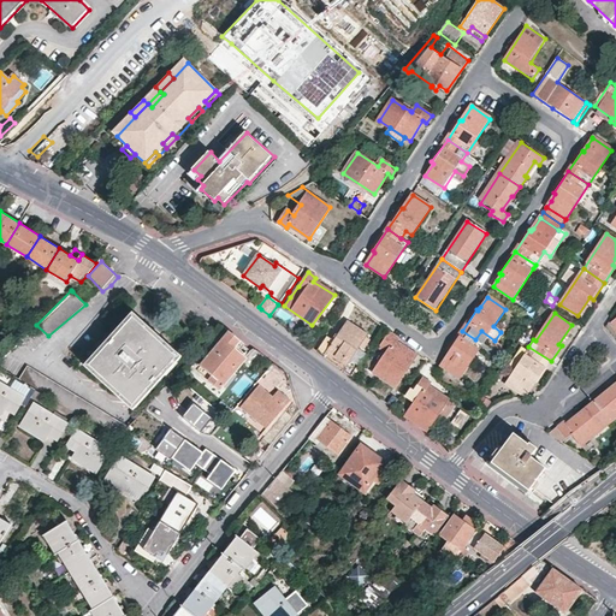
[(132,403),(178,355),(135,315),(90,362),(132,403)]
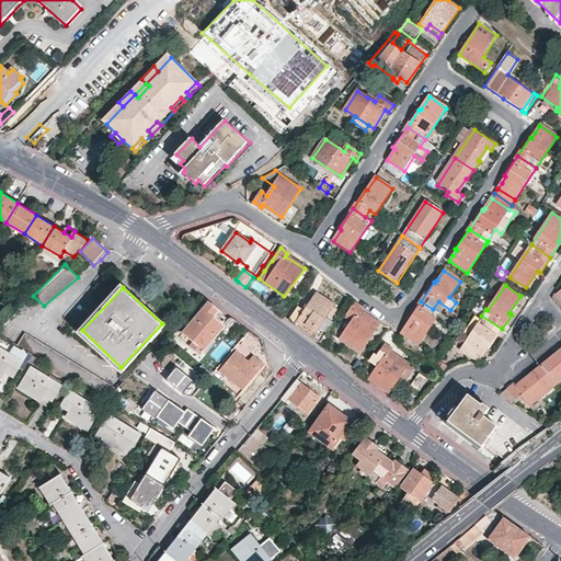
[(297,307),(288,319),(295,324),(297,321),(316,334),(328,317),(333,308),(336,304),(325,297),(317,290),(304,311),(297,307)]
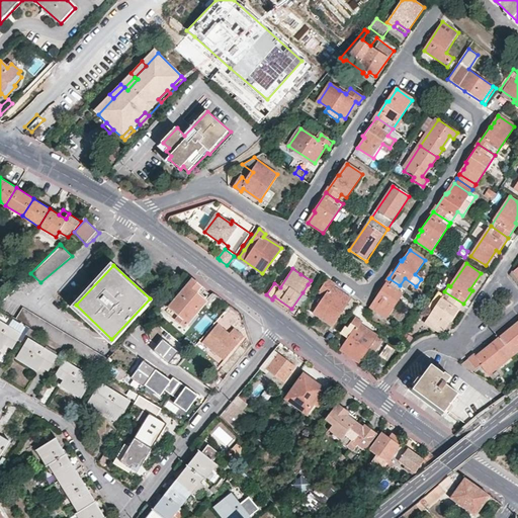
[(400,285),(389,278),(379,291),(376,296),(377,297),(370,309),(385,319),(406,289),(400,285)]
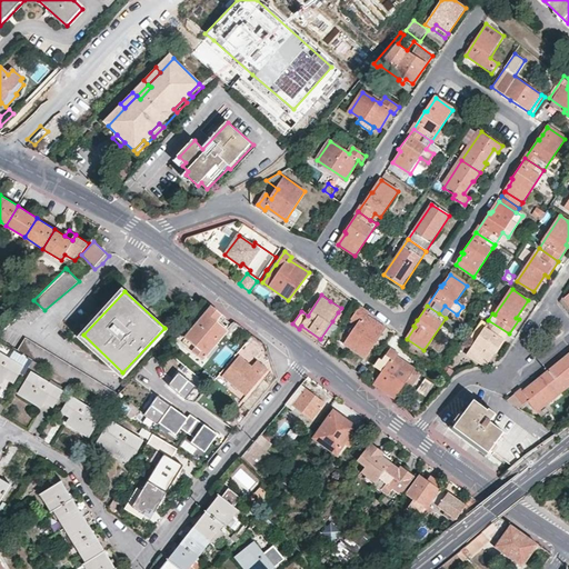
[(210,356),(232,329),(235,326),(216,309),(213,307),(192,332),(205,342),(200,347),(210,356)]
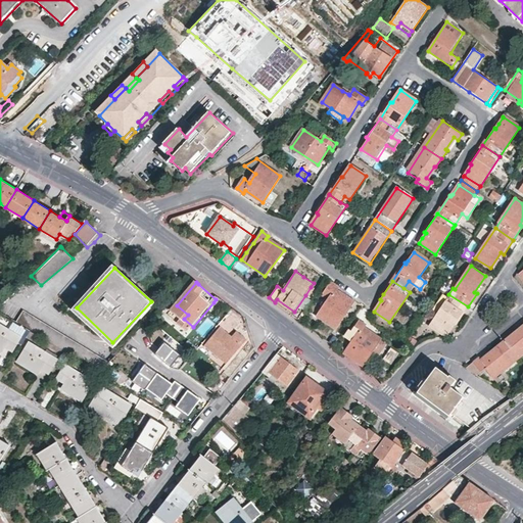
[(335,329),(352,303),(336,291),(337,289),(331,285),(323,297),(329,301),(318,317),(335,329)]
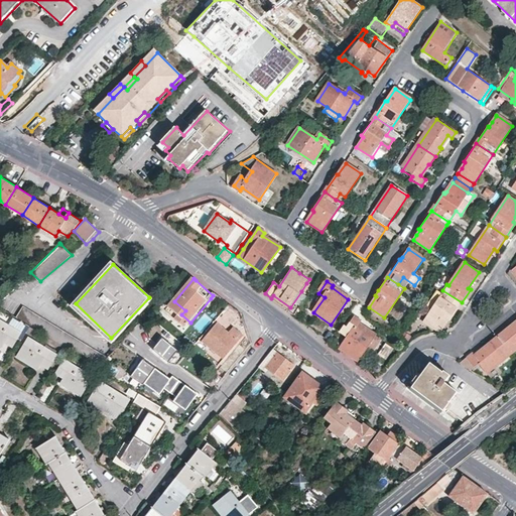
[(312,286),(306,283),(301,291),(306,295),(312,286)]
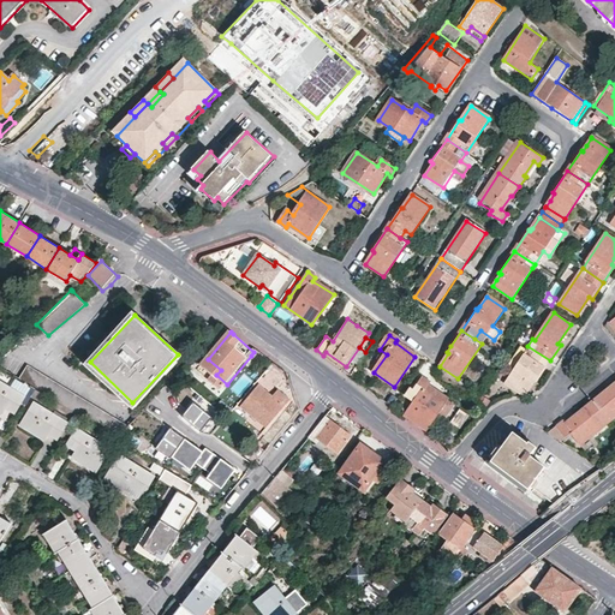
[(550,360),(527,346),(523,353),(525,354),(506,383),(524,394),(537,375),(539,377),(550,360)]
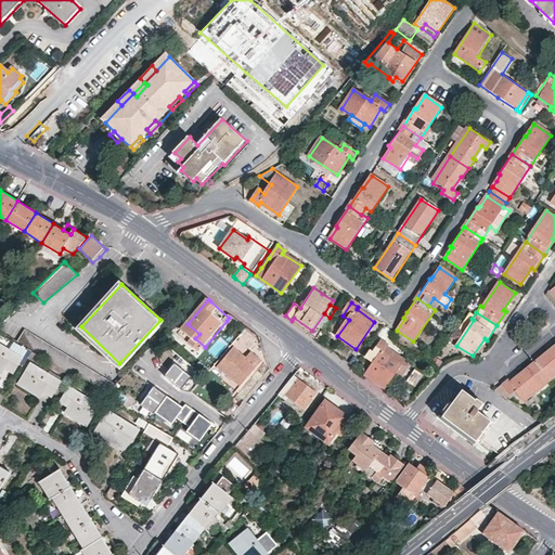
[(235,328),(240,322),(231,314),(229,318),(227,321),(235,328)]
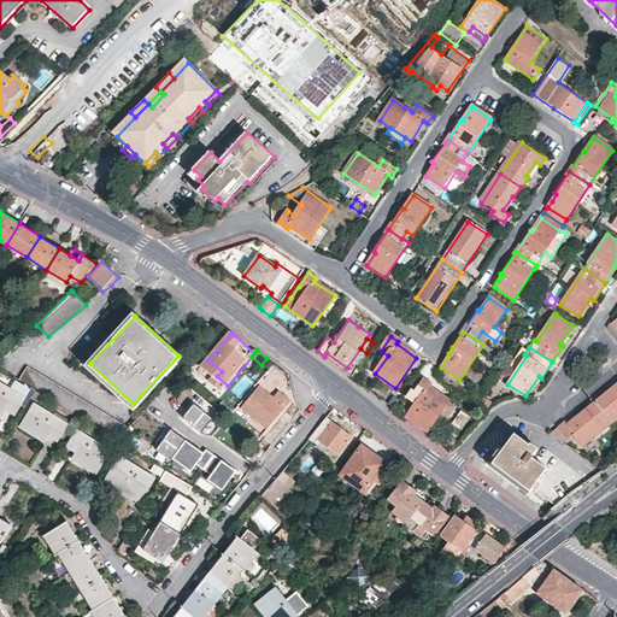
[(17,380),(36,391),(45,397),(80,417),(118,440),(130,427),(27,365),(17,380)]
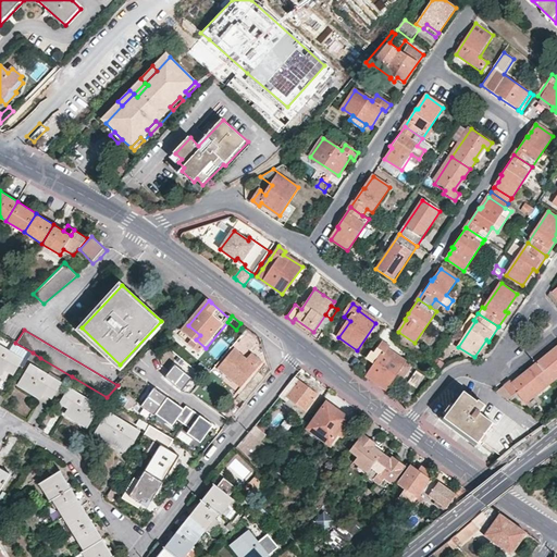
[(390,347),(382,342),(374,351),(371,350),(366,358),(375,364),(367,376),(384,388),(394,373),(403,361),(387,350),(390,347)]
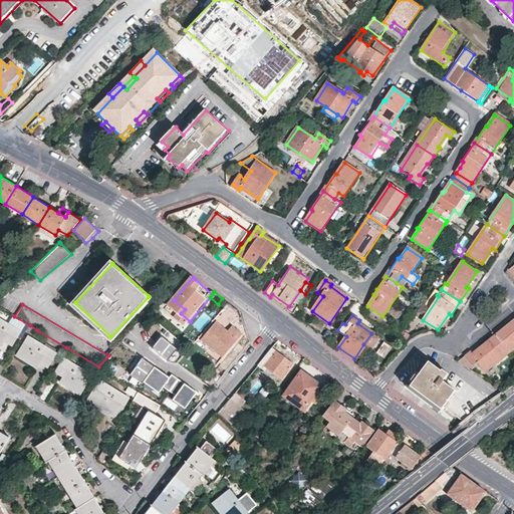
[(12,343),(20,331),(0,318),(0,342),(1,344),(4,339),(12,343)]
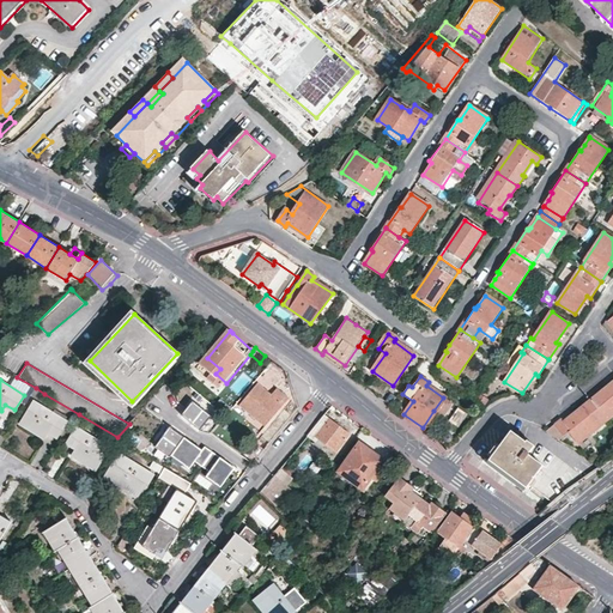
[(266,426),(289,398),(275,387),(271,394),(258,383),(240,405),(266,426)]
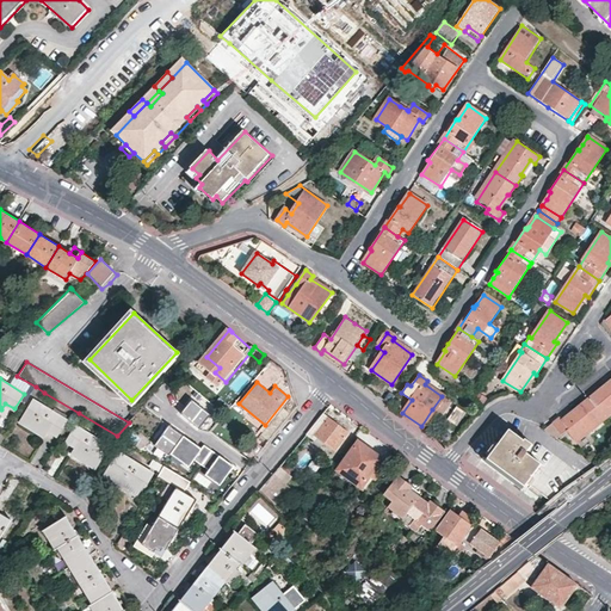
[(610,386),(606,389),(604,388),(591,399),(605,418),(610,413),(610,386)]
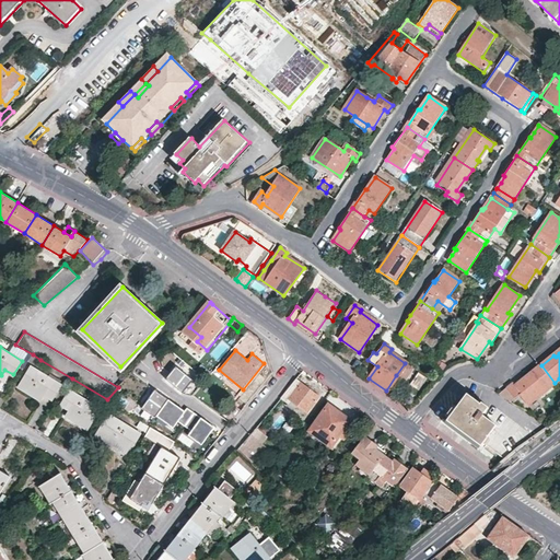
[(33,354),(30,361),(37,365),(41,360),(33,354)]
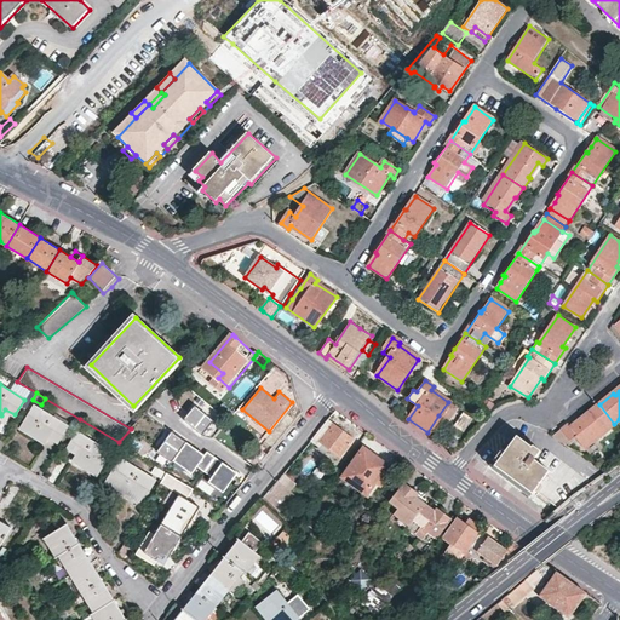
[(480,408),(486,400),(478,395),(471,405),(480,409),(480,408)]
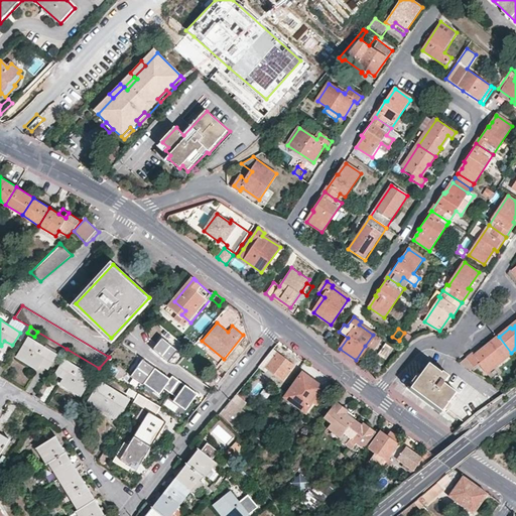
[(412,337),(405,332),(404,333),(399,340),(407,344),(412,337)]
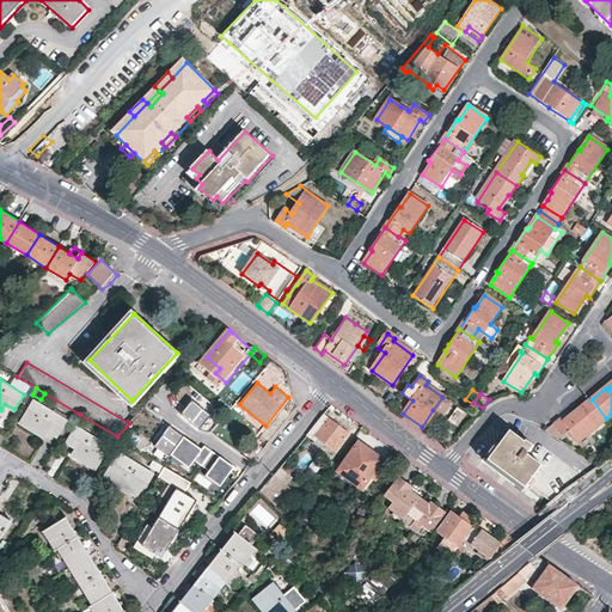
[(452,403),(442,397),(433,410),(442,417),(452,403)]
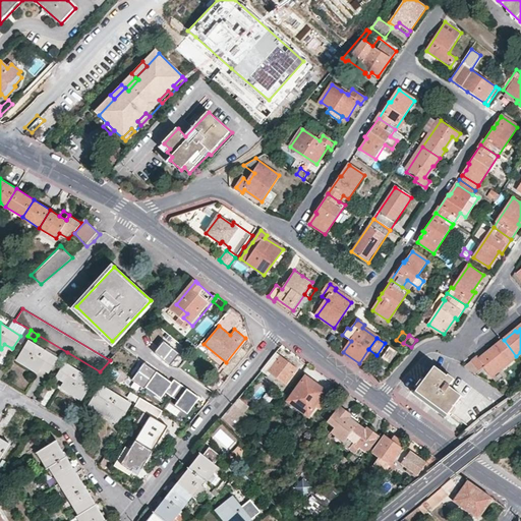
[(511,360),(516,356),(504,340),(491,349),(494,352),(481,361),(478,357),(465,367),(475,374),(483,367),(491,377),(511,360)]
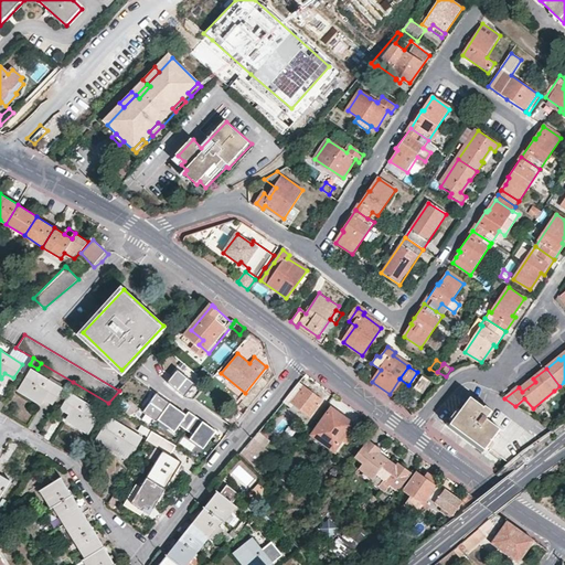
[(53,402),(62,388),(32,370),(20,390),(41,403),(44,397),(53,402)]
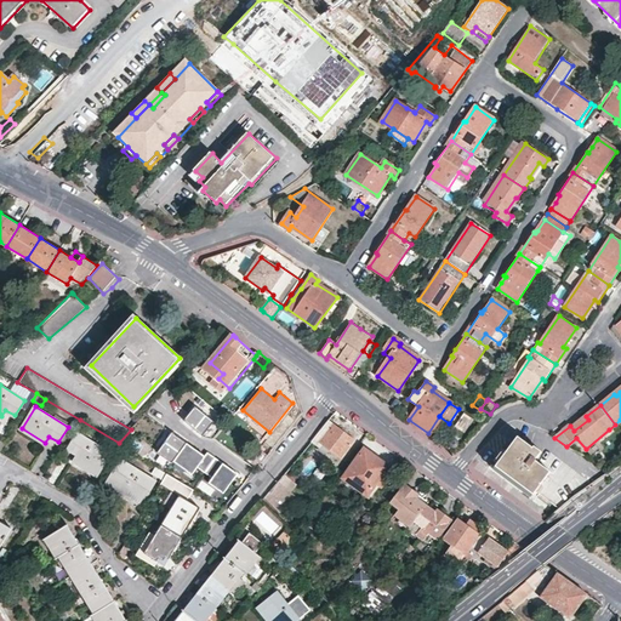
[(212,422),(194,408),(184,420),(203,436),(212,422)]
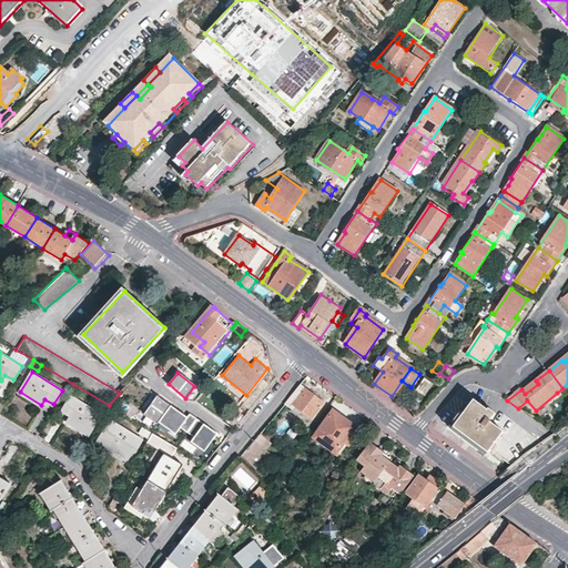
[(424,377),(416,389),(425,396),(434,384),(424,377)]
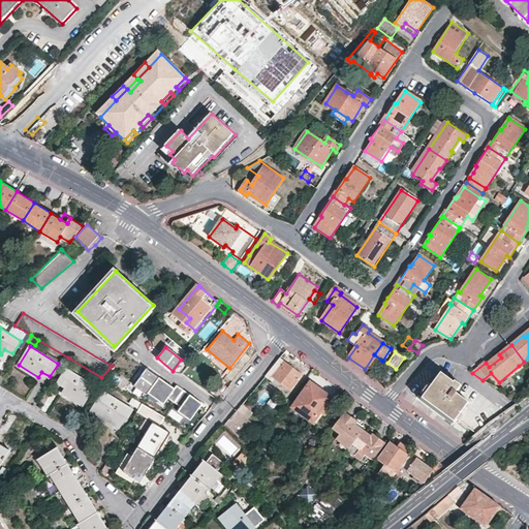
[(341,353),(339,356),(347,362),(349,360),(341,353)]
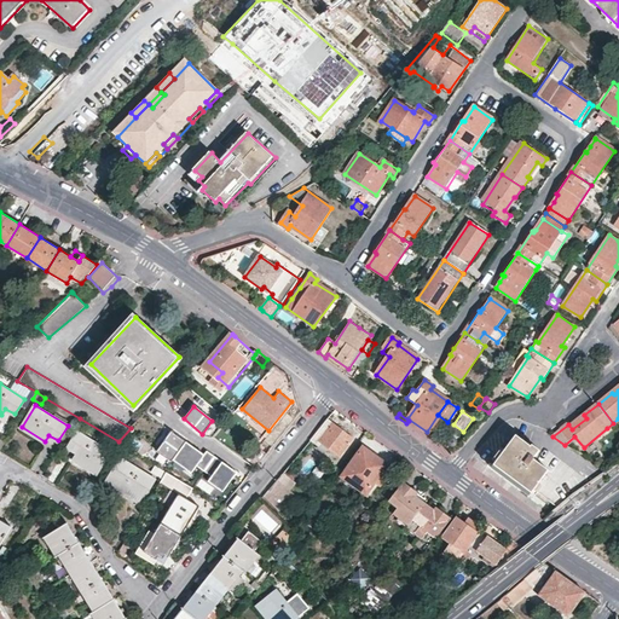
[(354,439),(328,420),(310,440),(319,446),(317,449),(325,456),(330,450),(340,457),(354,439)]
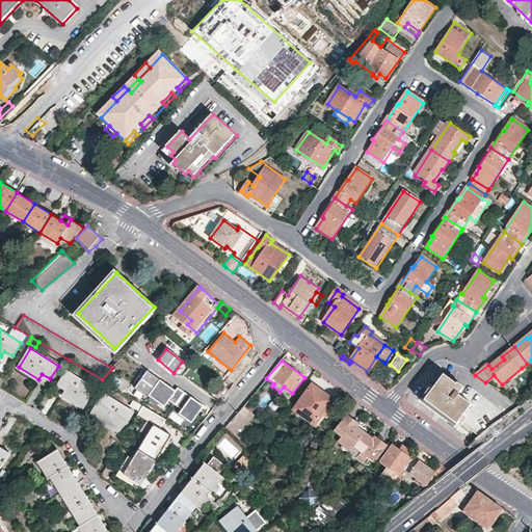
[(84,406),(96,388),(68,371),(58,384),(68,390),(64,395),(84,406)]
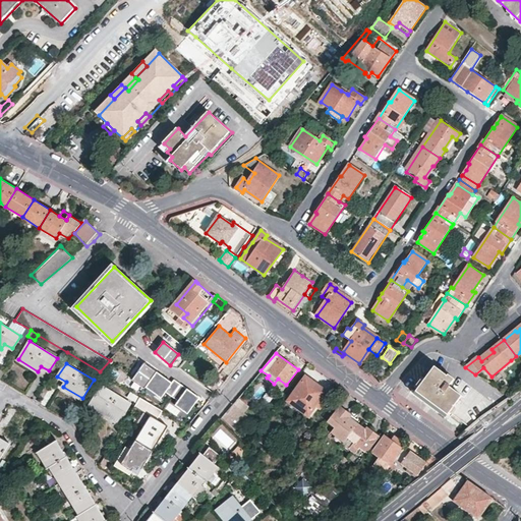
[(172,383),(145,363),(132,381),(143,389),(146,387),(161,398),(166,392),(178,401),(175,405),(187,414),(199,397),(174,380),(172,383)]
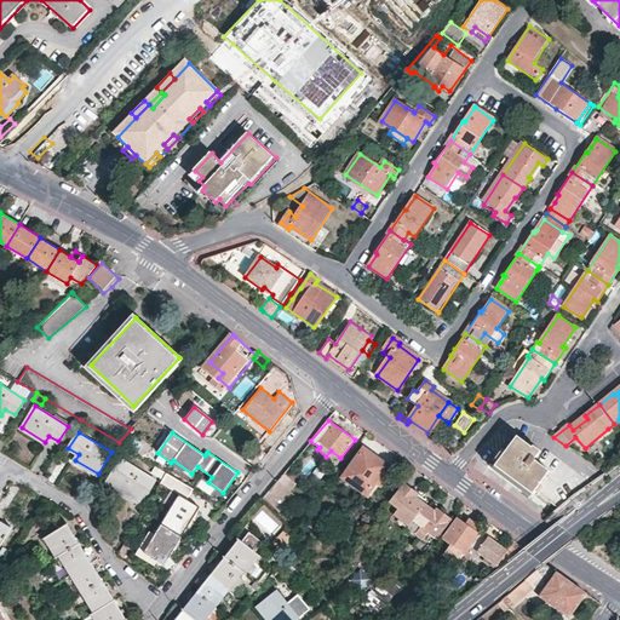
[(534,461),(541,451),(533,445),(530,447),(517,437),(495,466),(534,493),(537,491),(550,472),(534,461)]
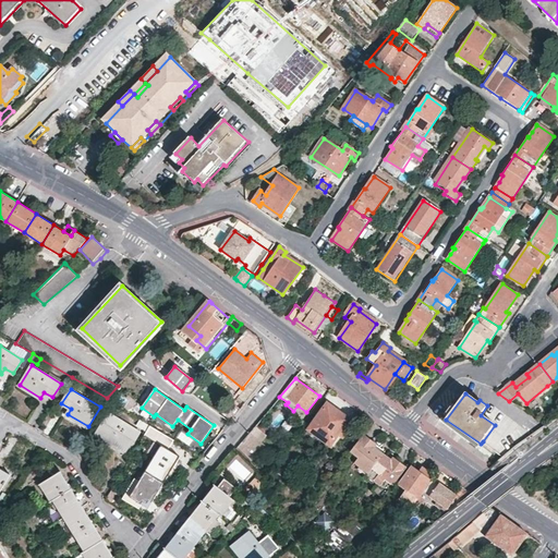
[(218,411),(230,421),(240,409),(228,400),(218,411)]
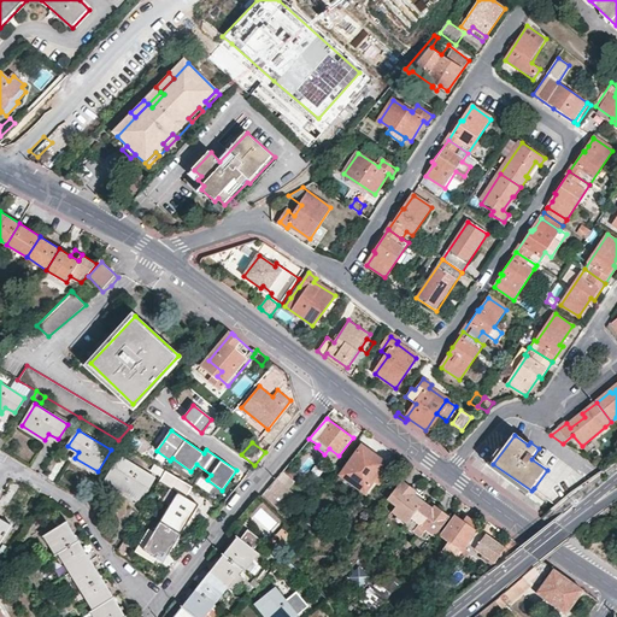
[(539,448),(532,459),(547,470),(534,488),(558,506),(587,481),(570,468),(541,446),(539,448)]
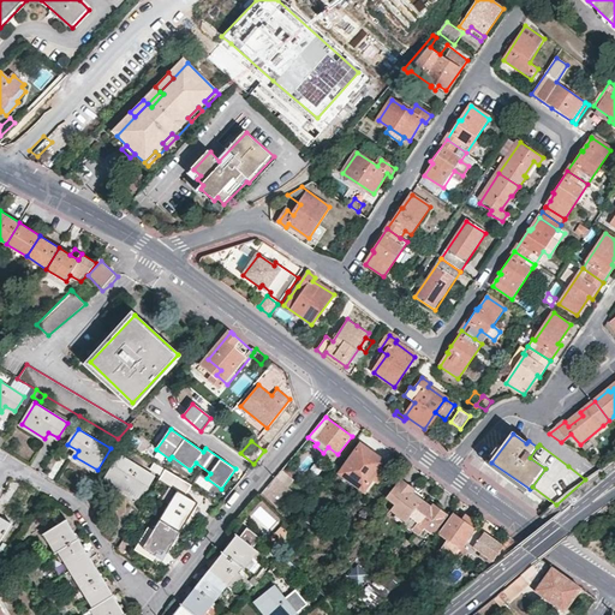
[(377,485),(390,469),(386,464),(387,464),(363,446),(341,475),(365,491),(372,483),(377,485)]
